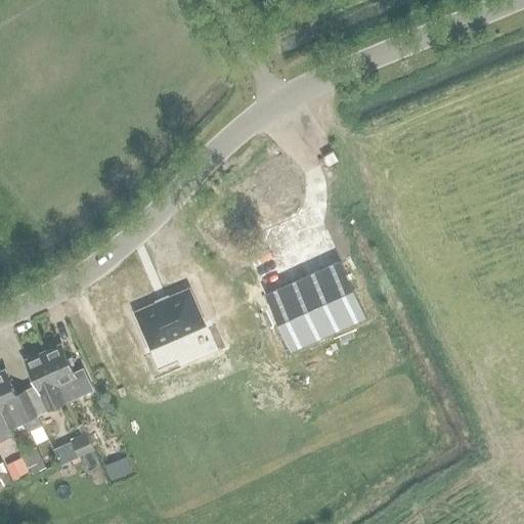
[(272,142),(192,222),(226,256),(306,176),(272,142)]
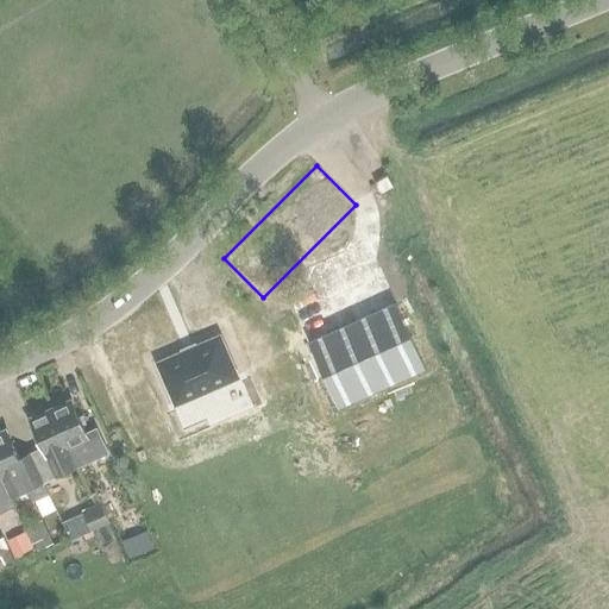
[(419,355),(389,289),(302,328),(332,394),(419,355)]
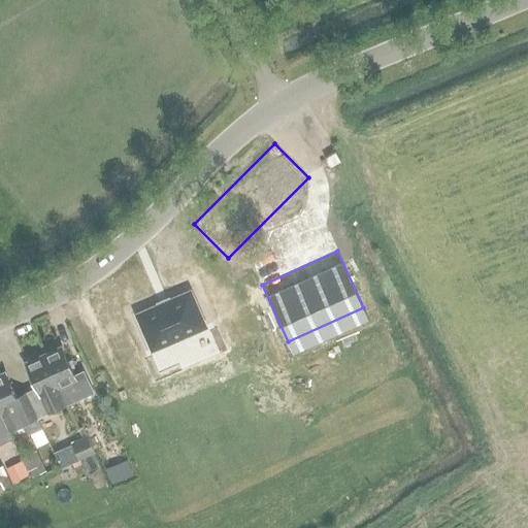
[(204,327),(190,294),(170,302),(169,302),(160,306),(139,316),(153,349),(204,327)]
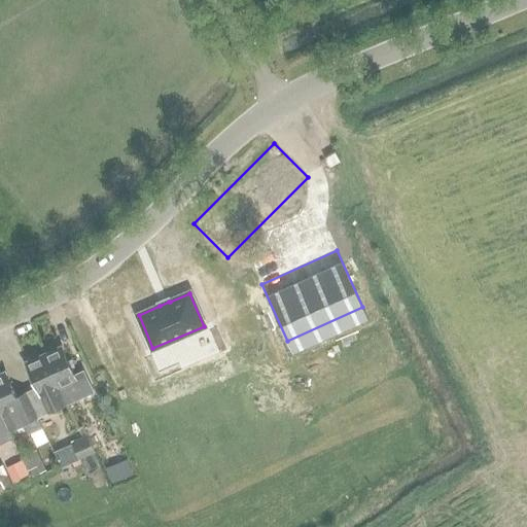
[(63,348),(43,356),(65,403),(94,391),(85,374),(76,378),(63,348)]
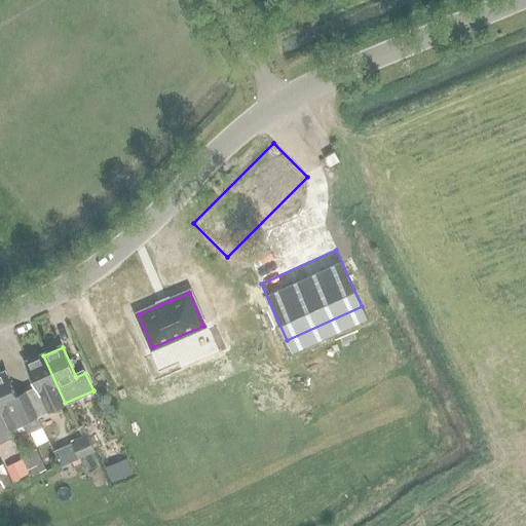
[(65,403),(43,355),(25,365),(39,397),(40,397),(47,412),(66,404),(65,403)]
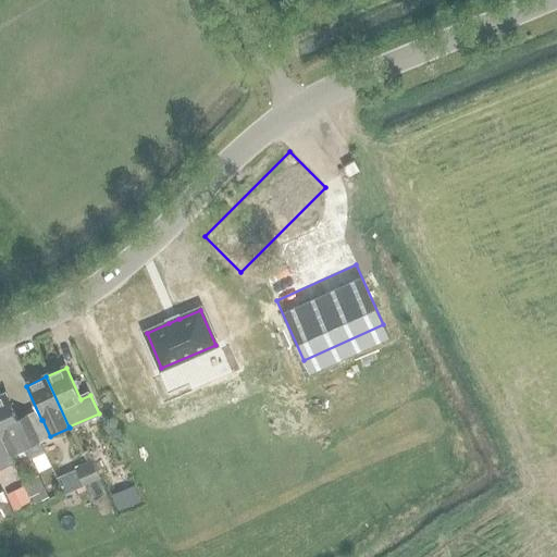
[(7,395),(0,397),(0,433),(10,454),(25,447),(31,460),(46,453),(32,424),(22,429),(7,395)]
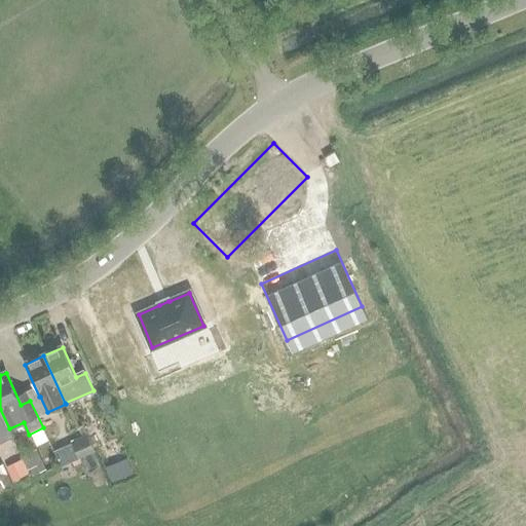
[(9,428),(0,409),(0,444),(13,438),(9,428)]
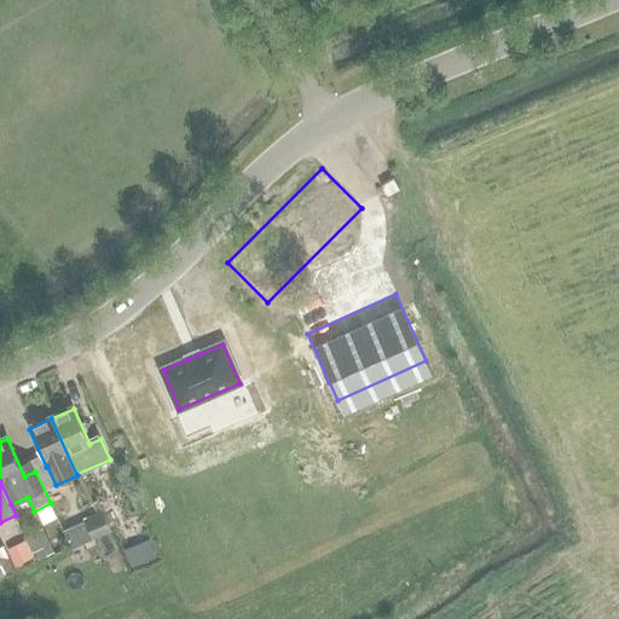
[(111,531),(102,510),(84,518),(85,522),(64,531),(70,548),(111,531)]
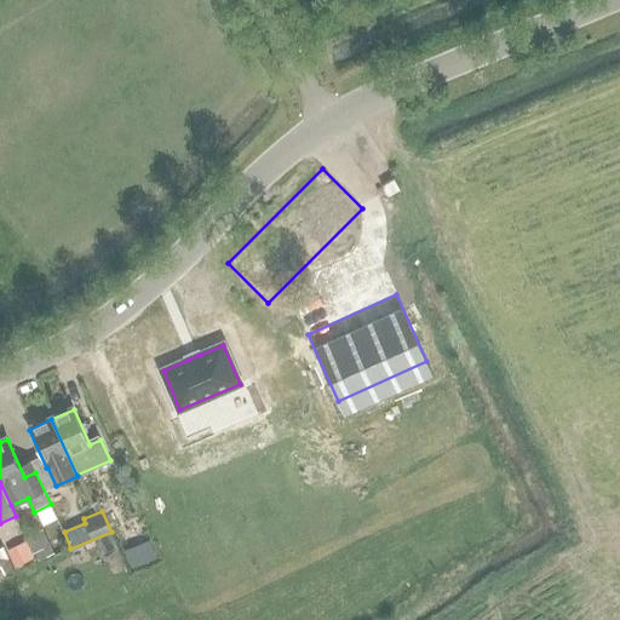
[(53,552),(42,529),(26,538),(27,541),(33,554),(35,552),(39,560),(53,552)]
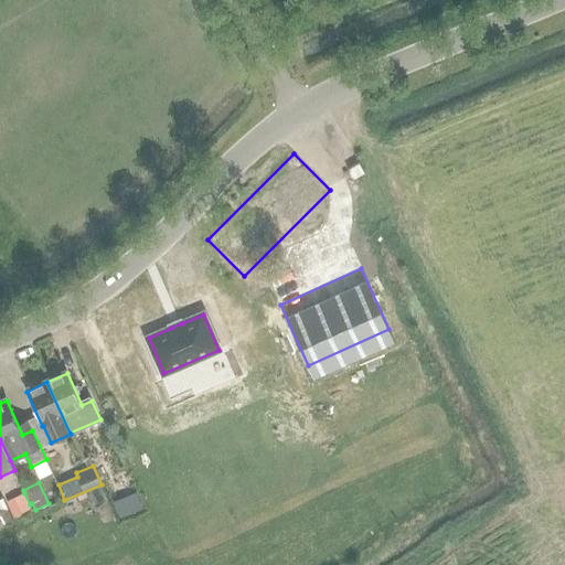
[(31,509),(30,504),(24,493),(8,501),(14,516),(31,509)]
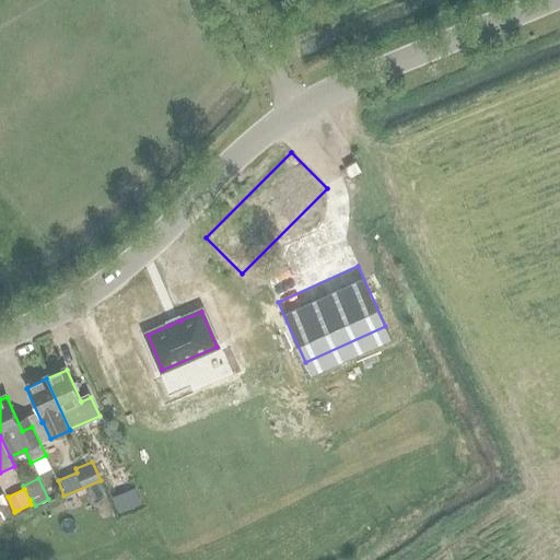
[(141,506),(136,493),(114,503),(119,516),(141,506)]
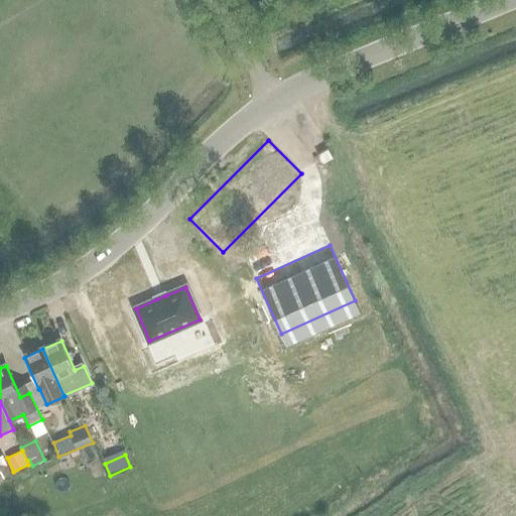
[(2,456),(0,456),(0,473),(3,480),(12,475),(2,456)]
